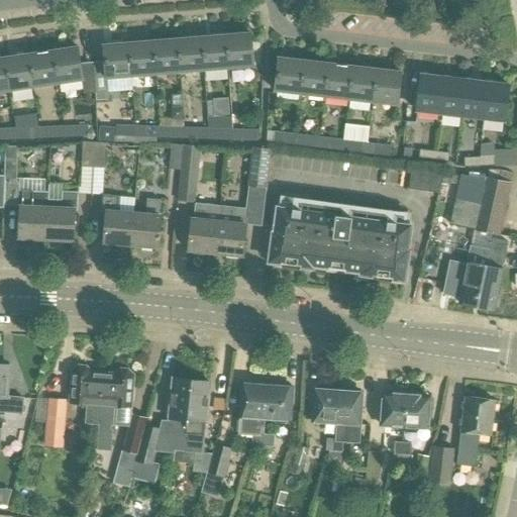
[(226,37),(228,69),(251,67),(249,35),(226,37)]
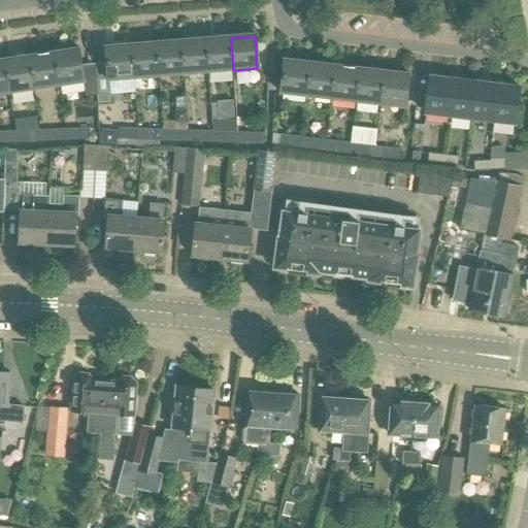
[(205,40),(208,72),(233,70),(231,38),(205,40)]
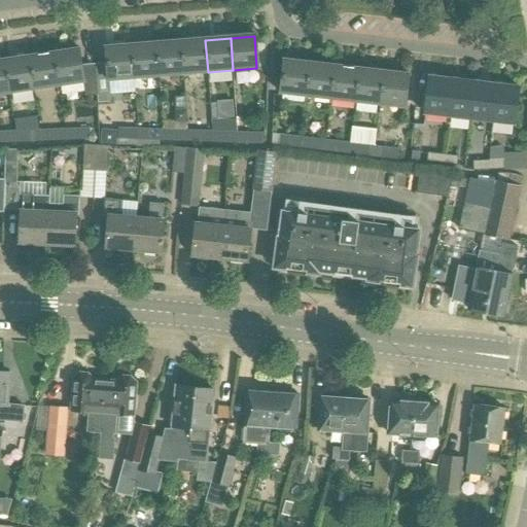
[(205,40),(180,42),(183,74),(208,72),(205,40)]
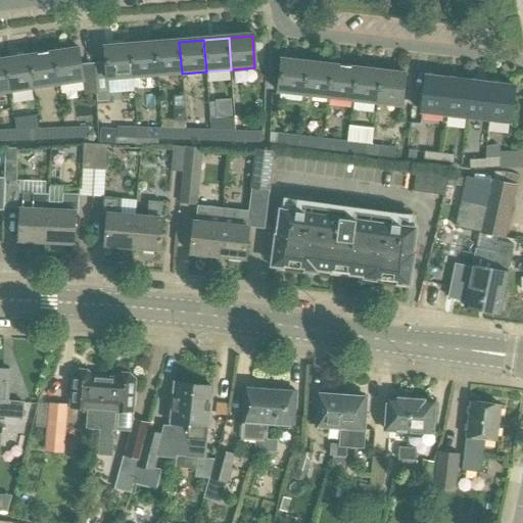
[(179,42),(155,44),(158,76),(182,74),(179,42)]
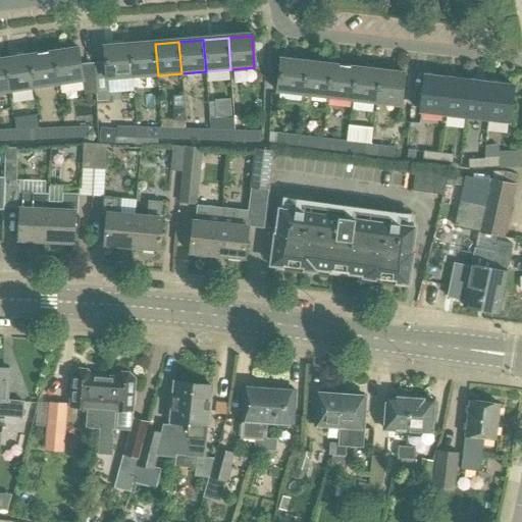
[(131,46),(134,77),(158,75),(155,44),(131,46)]
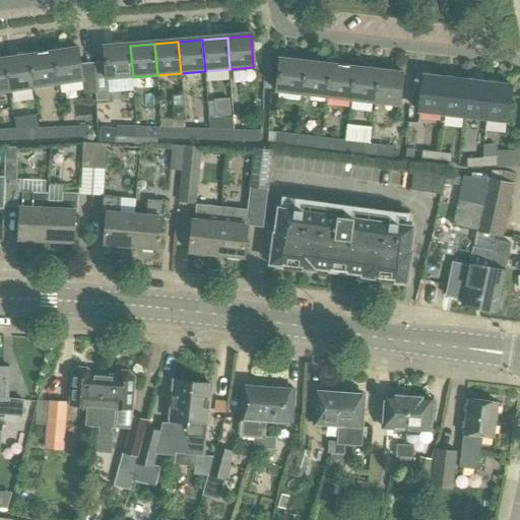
[(107,79),(133,77),(130,46),(105,48),(106,63),(107,79)]
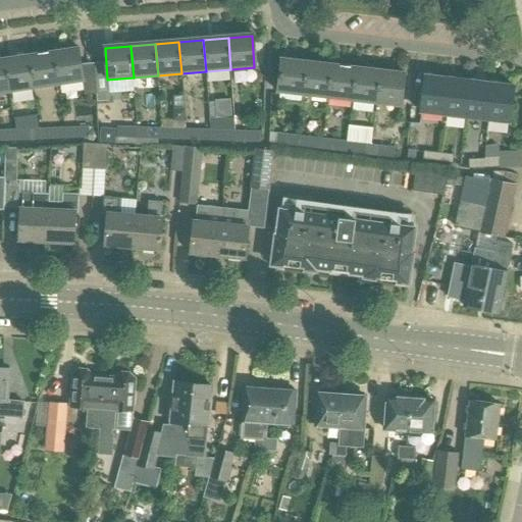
[(58,86),(82,82),(77,50),(54,54),(58,86)]
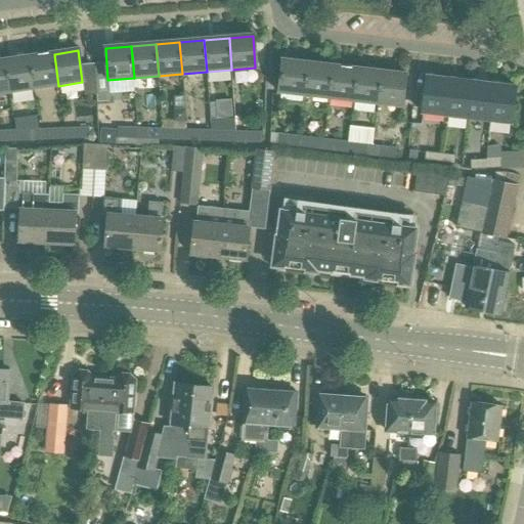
[(31,57),(35,89),(58,86),(54,54),(31,57)]
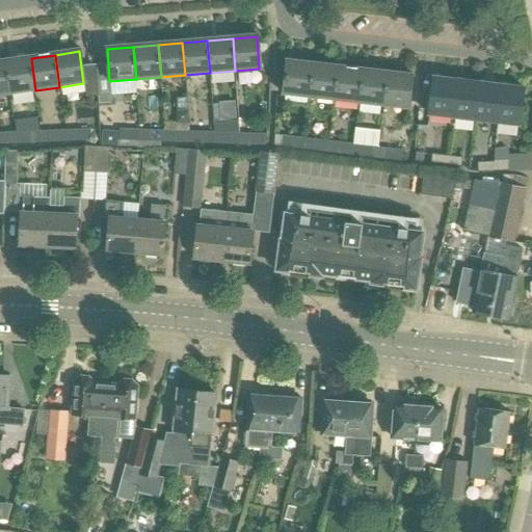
[(35,90),(31,58),(6,61),(11,94),(35,90)]
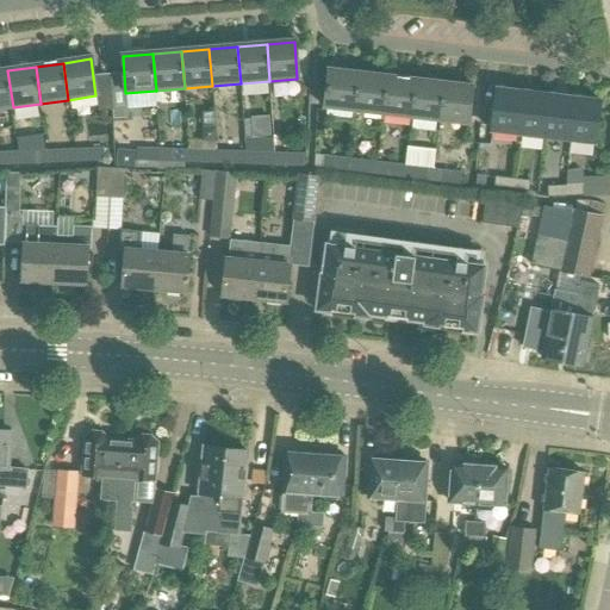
[(324,107),(356,111),(361,74),(329,69),(324,107)]
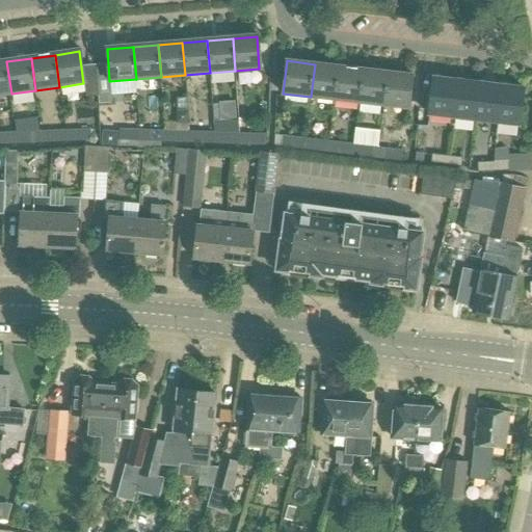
[(0,62),(0,95),(11,94),(6,61),(0,62)]
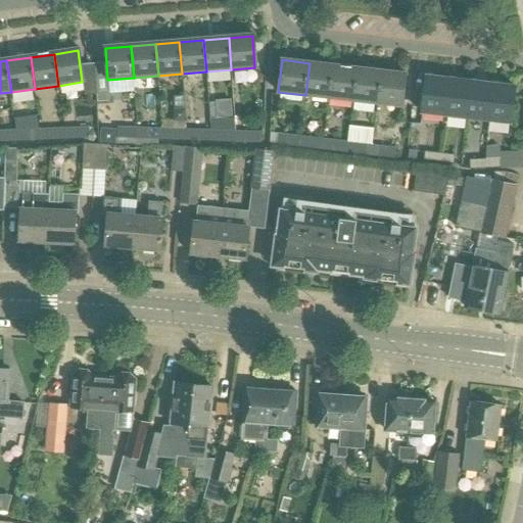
[(310,63),(305,95),(330,98),(334,66),(310,63)]
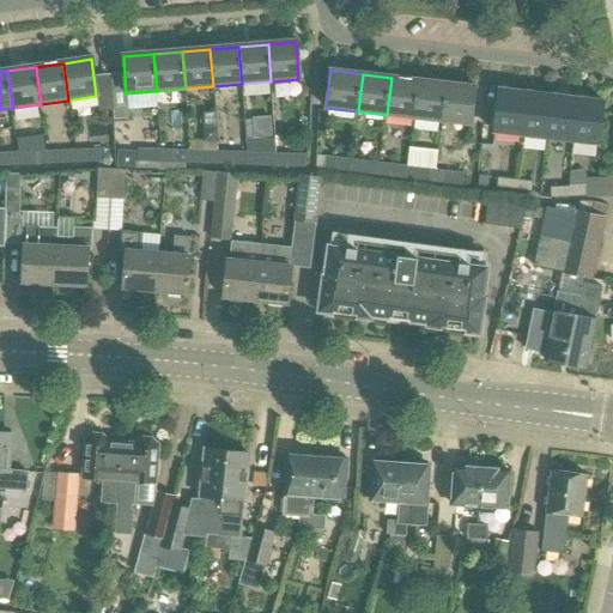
[(420,82),(392,78),(387,115),(416,119),(420,82)]
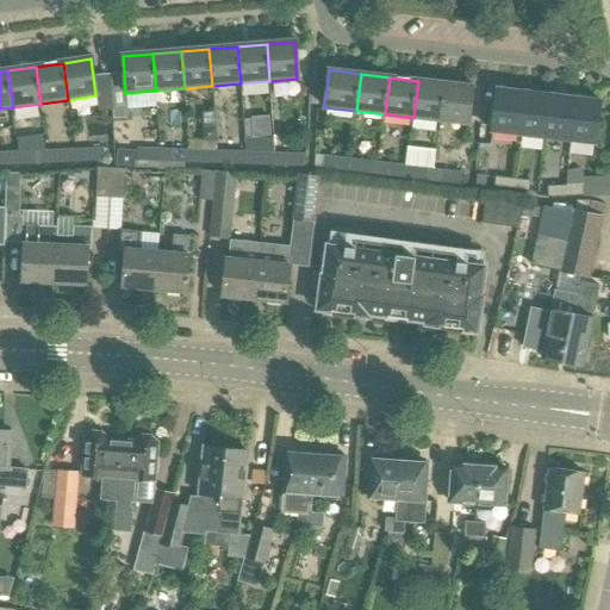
[(414,118),(442,122),(447,85),(418,81),(414,118)]
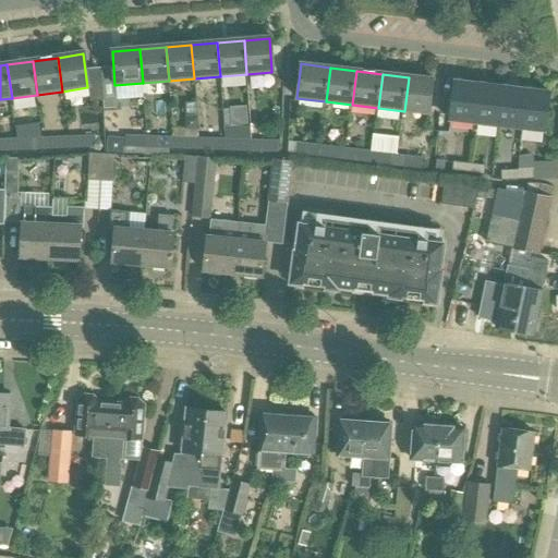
[(409,77),(404,111),(428,114),(433,80),(409,77)]
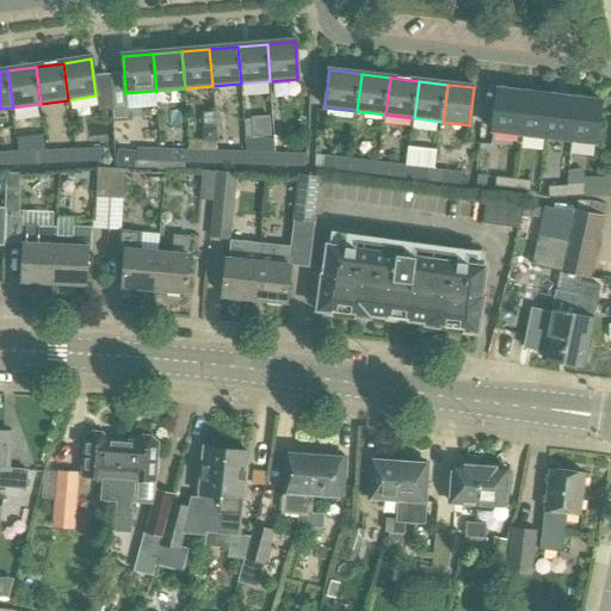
[(492,133),(519,136),(524,93),(498,90),(492,133)]
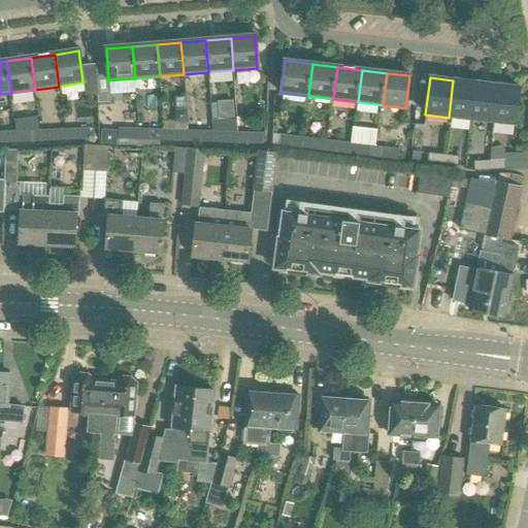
[(109,95),(108,80),(96,81),(97,97),(97,104),(110,103),(109,95)]
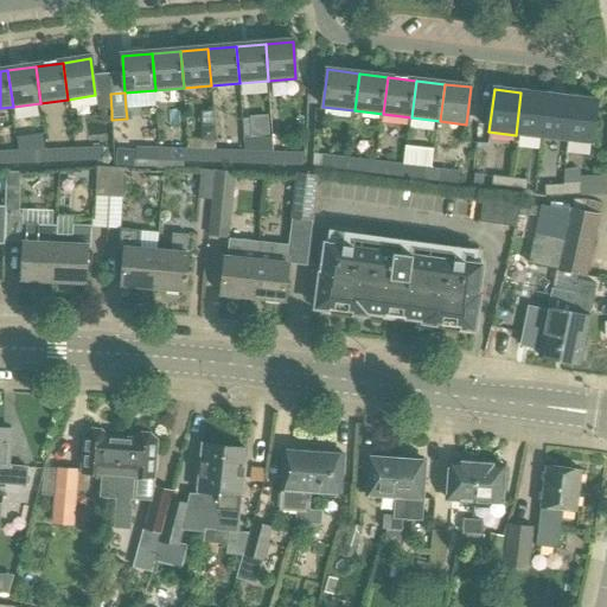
[(516,135),(543,138),(548,96),(521,93),(516,135)]
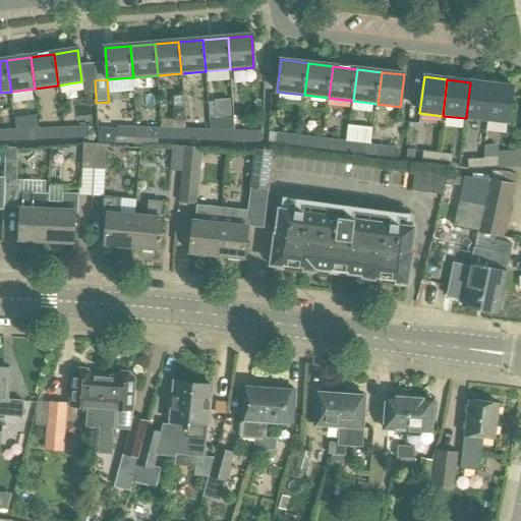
[(83,98),(96,96),(95,80),(81,81),(83,98)]
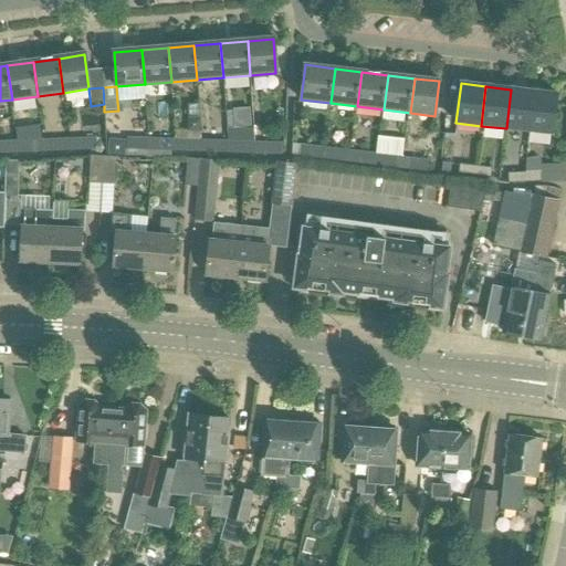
[(511,90),(506,128),(528,132),(534,93),(511,90)]
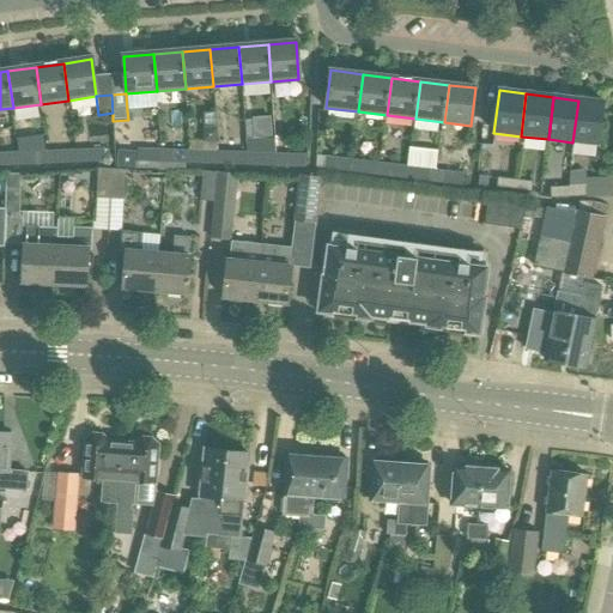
[(578,101),(572,143),(598,146),(602,103),(578,101)]
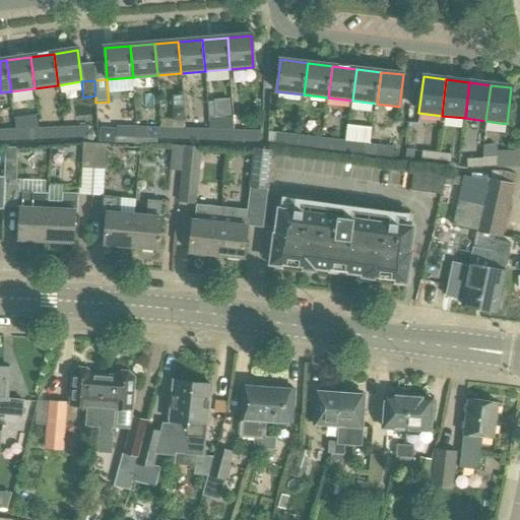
[(69,127),(69,138),(90,137),(89,126),(69,127)]
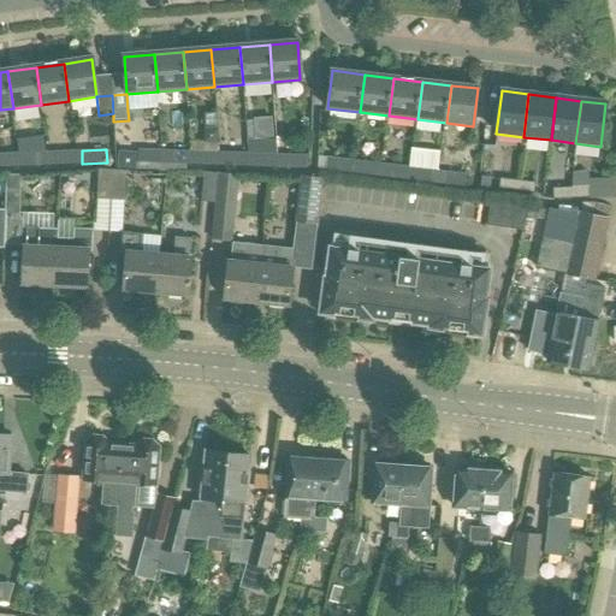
[(138,171),(165,172),(163,150),(138,149),(138,163),(138,171)]
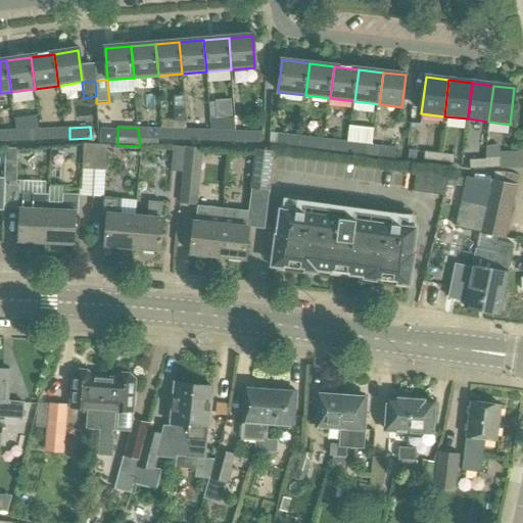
[(163,129),(163,128),(138,128),(140,146),(158,147),(158,140),(162,140),(163,129)]
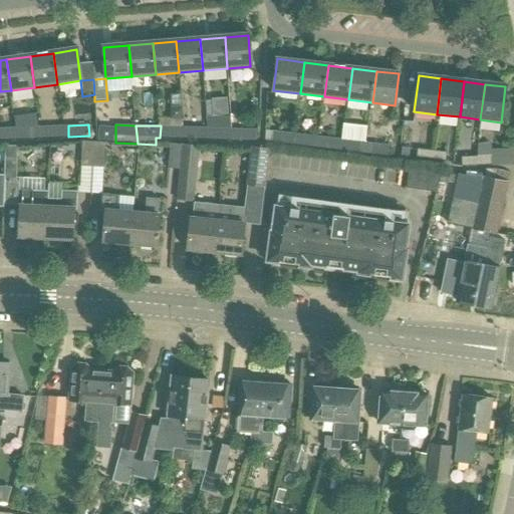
[(20,127),(20,139),(40,138),(39,126),(20,127)]
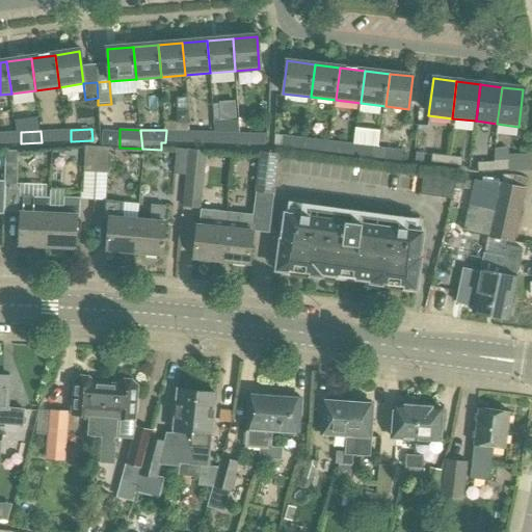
[(46,131),(46,142),(65,141),(65,131),(46,131)]
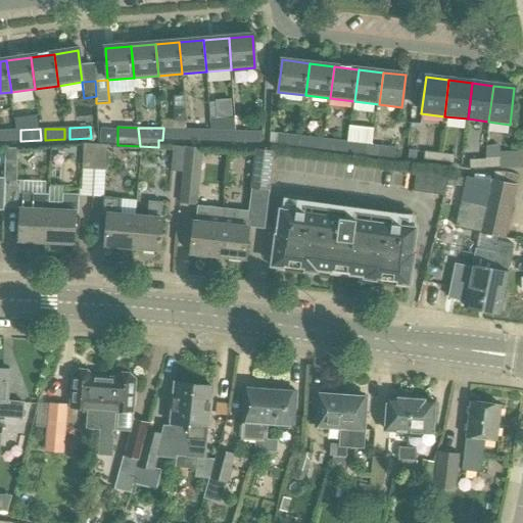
[(187,140),(187,130),(167,129),(167,140),(187,140)]
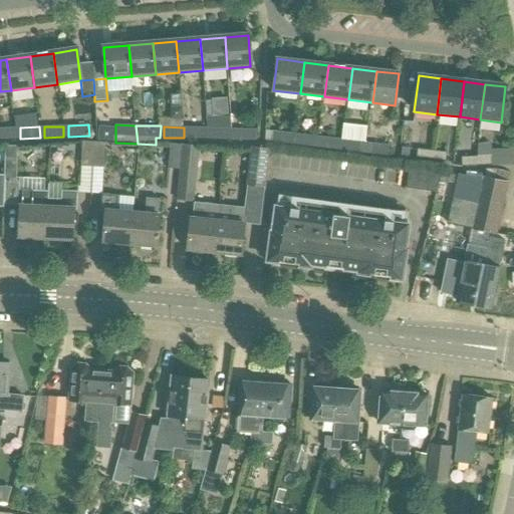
[(0,127),(0,139),(16,139),(16,127),(0,127)]
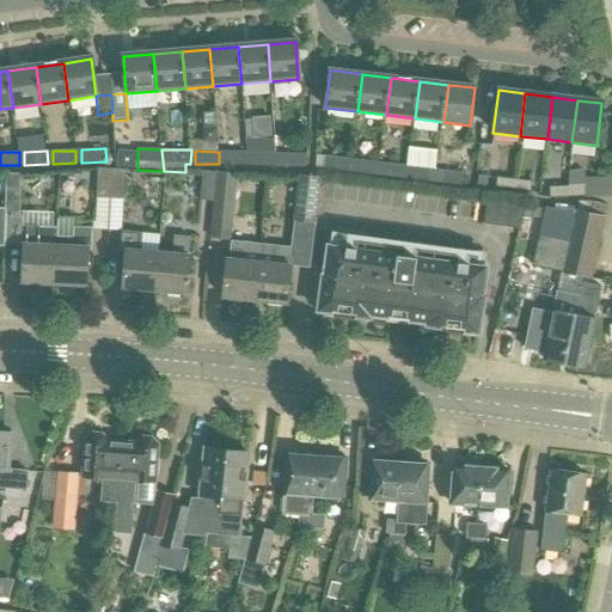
[(224,164),(248,165),(248,152),(224,152),(224,164)]
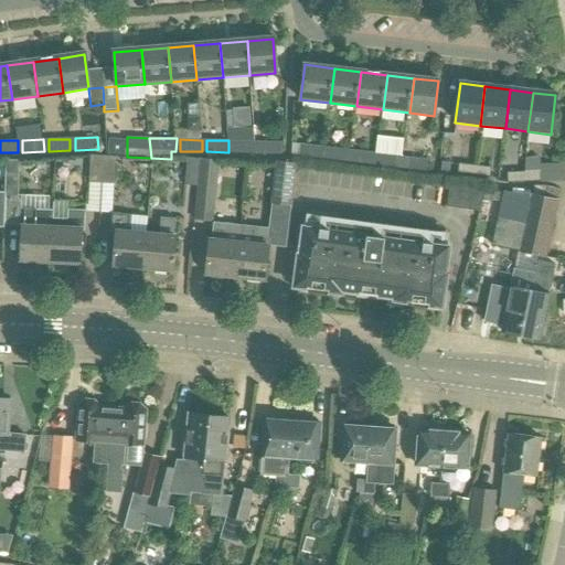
[(255,141),(240,140),(233,140),(233,152),(255,152),(255,141)]
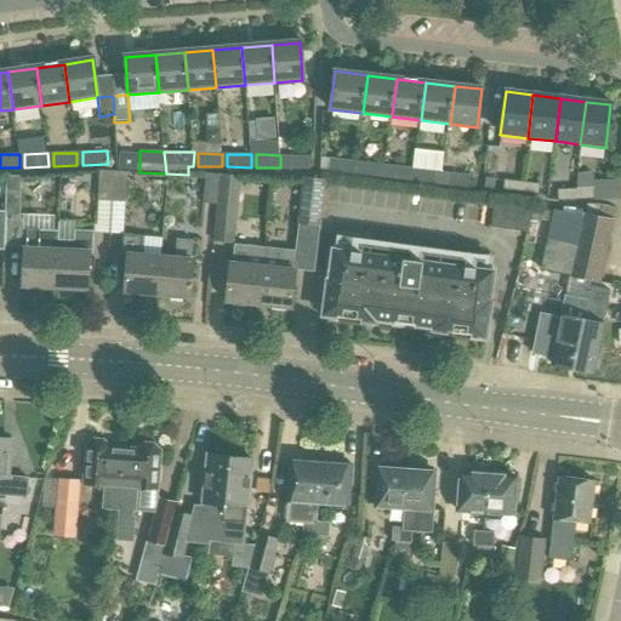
[(285,169),(308,169),(309,155),(285,155),(285,169)]
